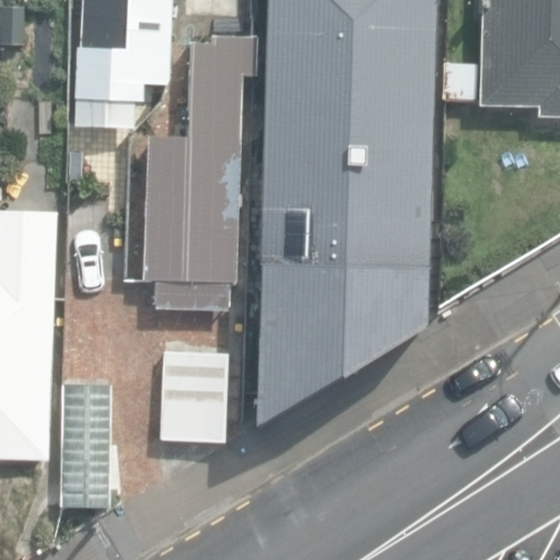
[(168,85),(173,0),(83,0),(81,49),(77,49),(73,126),(130,127),(131,101),(141,102),(142,84),(168,85)]
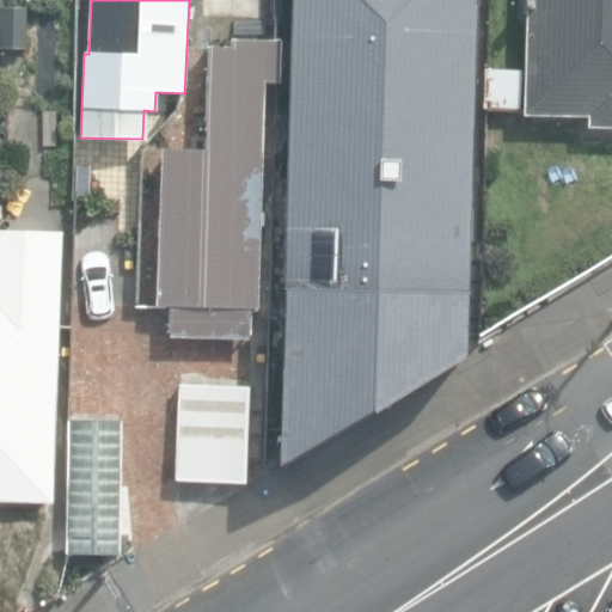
[(292,0),(292,29),(279,469),(467,356),(477,29),(478,0),(292,0)]
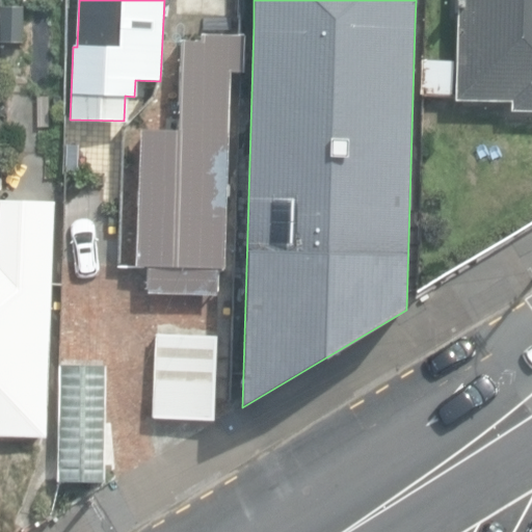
[(422,123),(460,124),(460,102),(511,104),(511,113),(531,113),(531,0),(457,0),(455,91),(451,91),(452,61),(424,60),(422,123)]
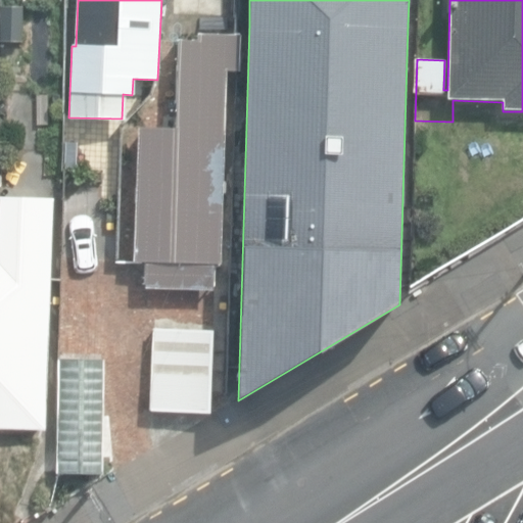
[(1,7),(0,44),(22,44),(22,7),(1,7)]
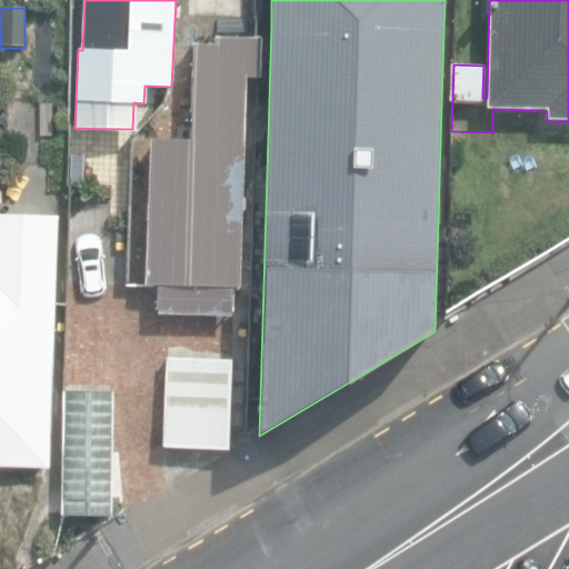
[(156,313),(233,317),(235,288),(237,288),(241,288),(248,78),(258,78),(259,38),(217,37),(217,43),(195,42),(191,138),(151,137),(146,285),(157,285),(156,313)]
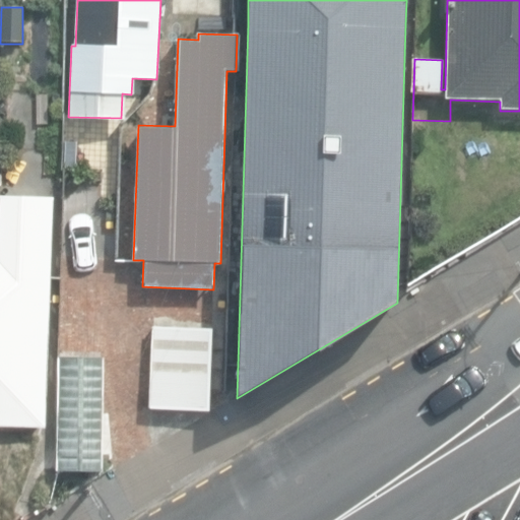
[(0,427),(45,430),(57,195),(0,192),(0,427)]
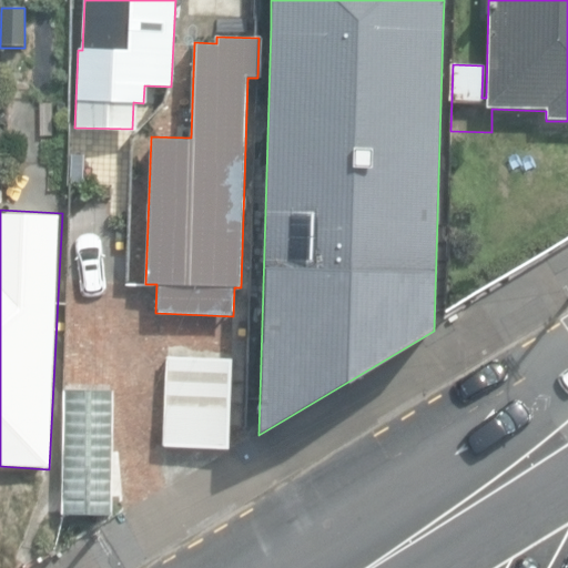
[(161,450),(231,454),(236,358),(166,354),(161,450)]
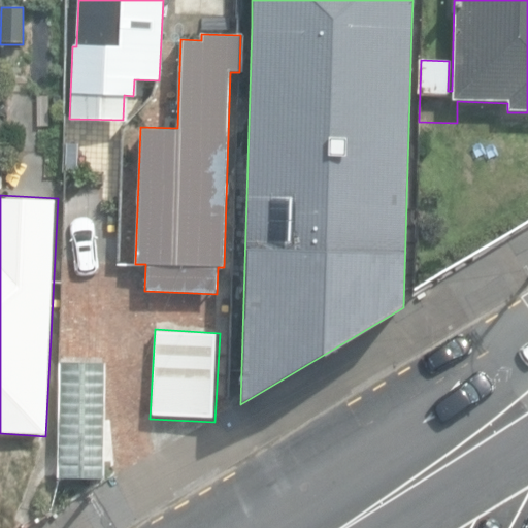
[(57,479),(104,480),(106,362),(59,360),(57,479)]
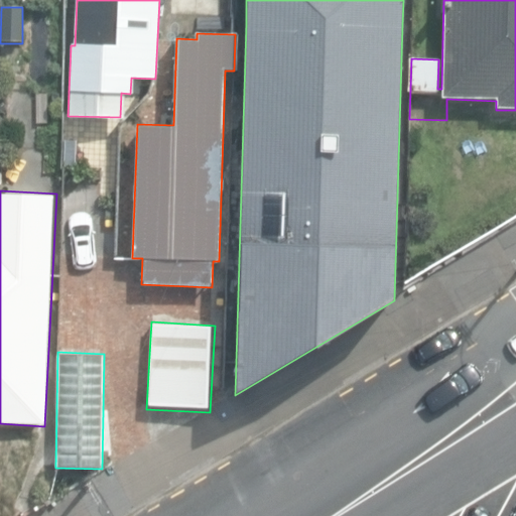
All buildings are outlined.
